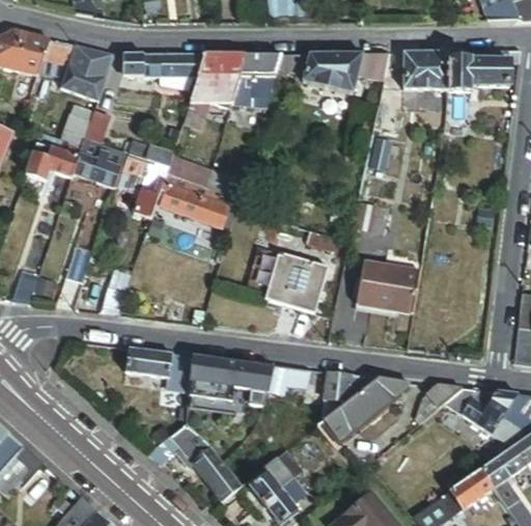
[(267,0),(269,12),(308,11),(307,0),(267,0)]
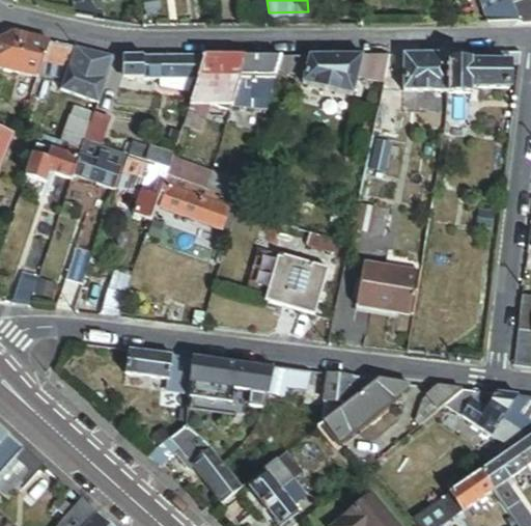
[(483,0),(488,19),(520,19),(512,0),(483,0)]
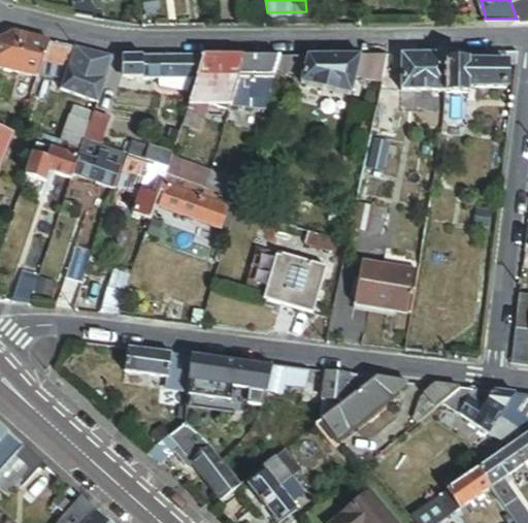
[(0,36),(0,63),(37,72),(45,52),(50,38),(12,30),(0,36)]
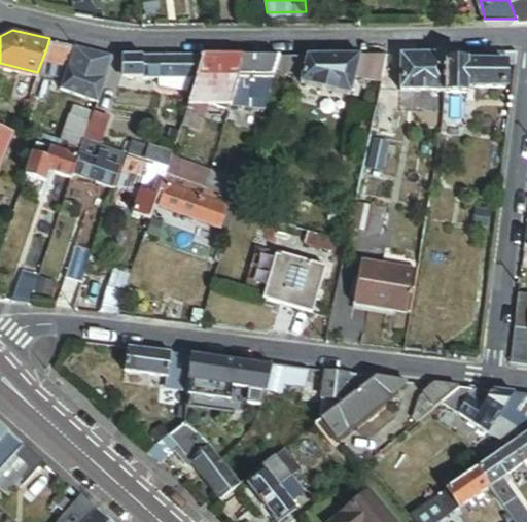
[(113,53),(49,38),(45,51),(71,58),(60,85),(97,98),(113,53)]
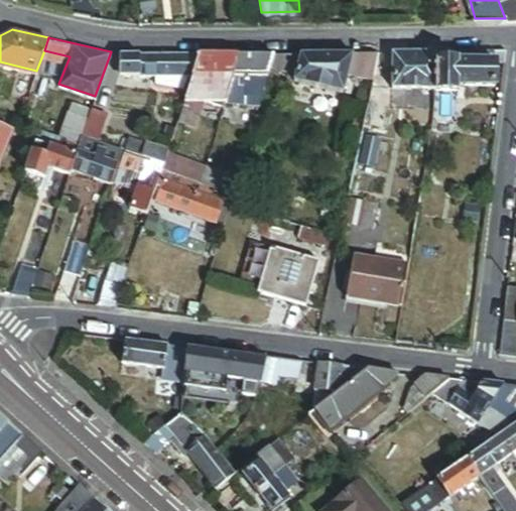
[(435,48),(434,88),(459,87),(459,82),(495,82),(494,58),(505,58),(506,47),(435,48)]
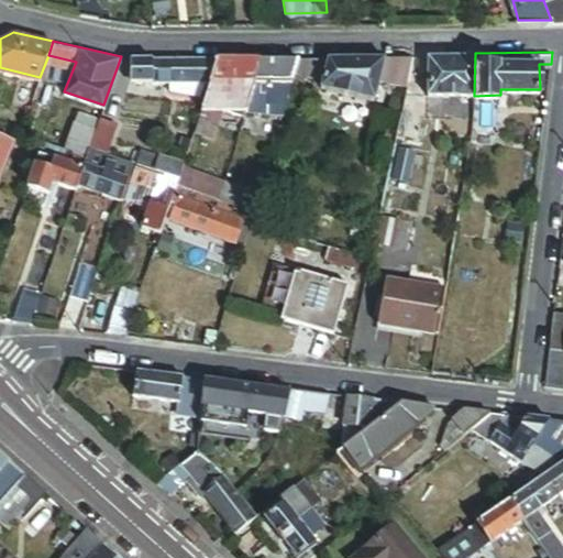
[(427,96),(474,96),(475,53),(414,54),(408,78),(407,83),(427,83),(427,96)]
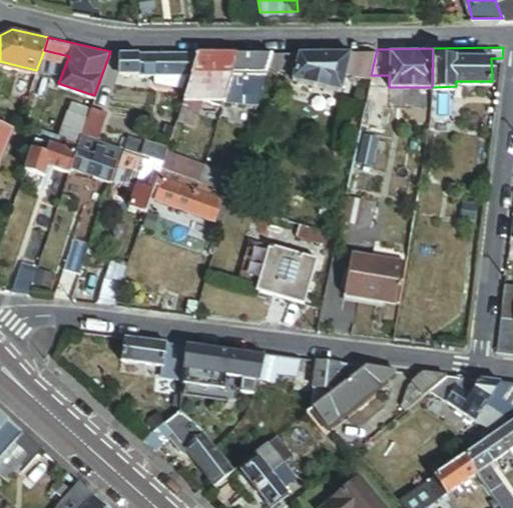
[(372,71),(377,49),(273,50),(269,62),(295,69),(294,74),(341,87),(345,72),(372,71)]
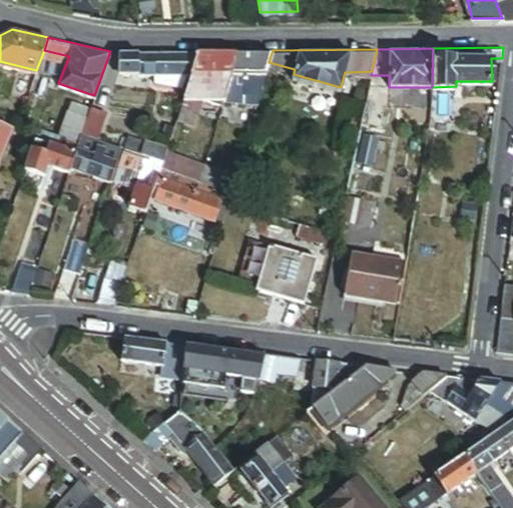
[(198,50),(124,51),(120,68),(122,73),(136,73),(137,74),(156,74),(156,82),(181,86),(185,74),(190,74),(198,50)]
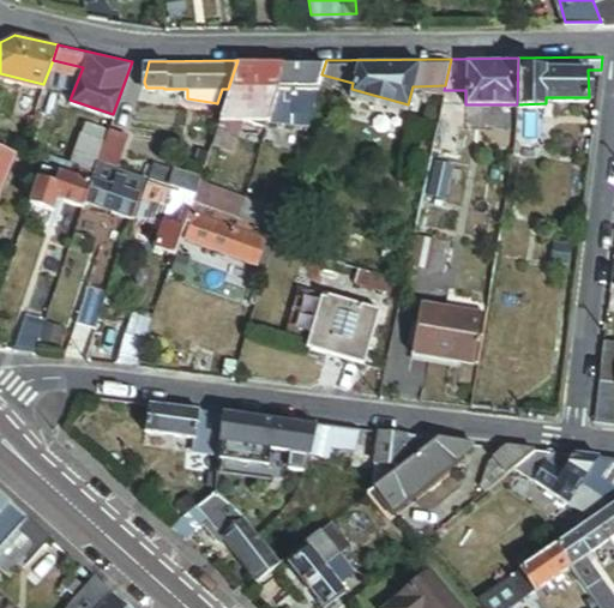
[(238,60),(228,89),(209,146),(215,148),(232,152),(245,114),(265,118),(280,60),(238,60)]
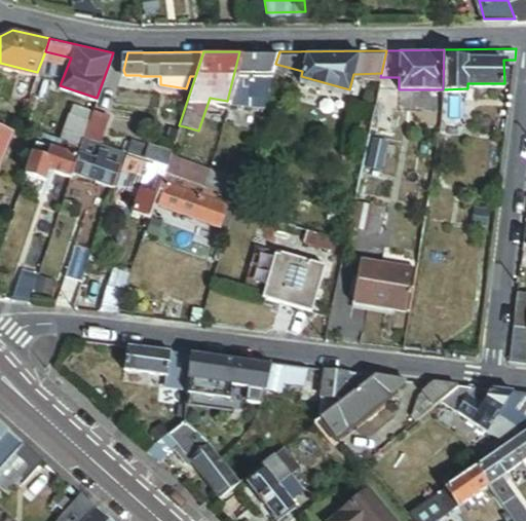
[(279,51),(239,51),(227,101),(227,103),(233,102),(264,105),(275,64),(279,51)]
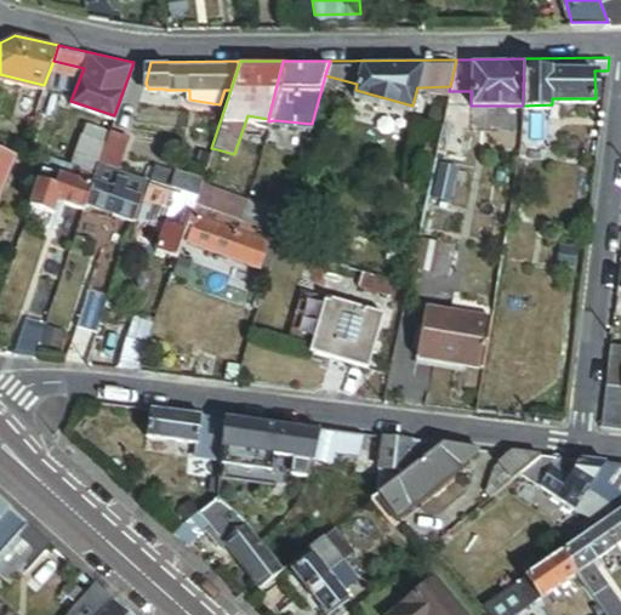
[(459,106),(471,106),(471,91),(449,91),(446,100),(459,103),(459,106)]
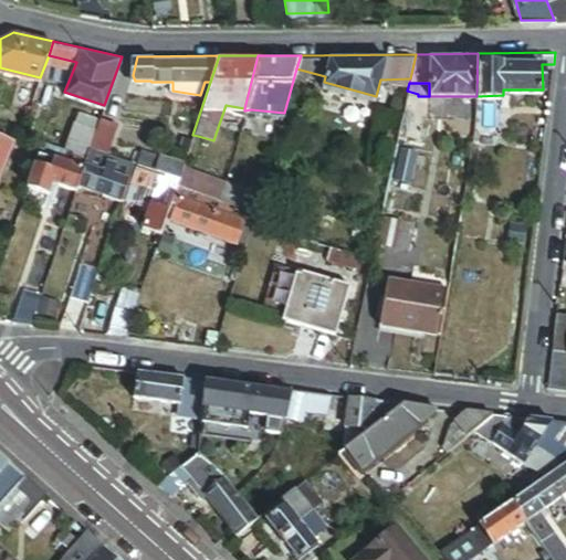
[(404,112),(397,138),(421,144),(427,116),(404,112)]
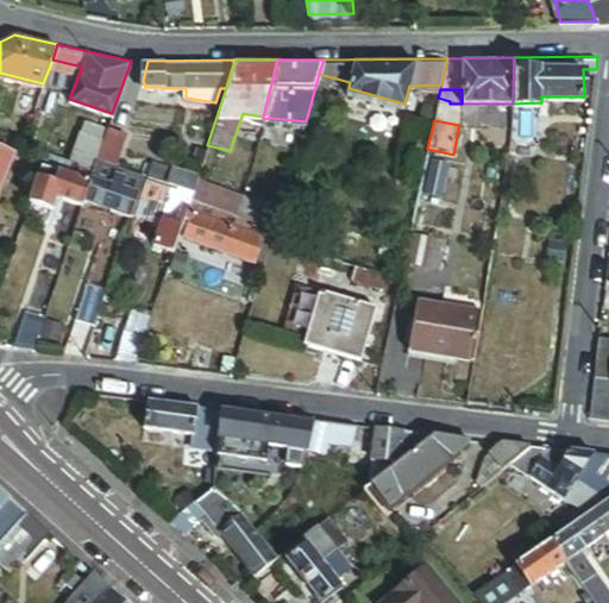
[(124,131),(107,125),(96,155),(113,161),(124,131)]
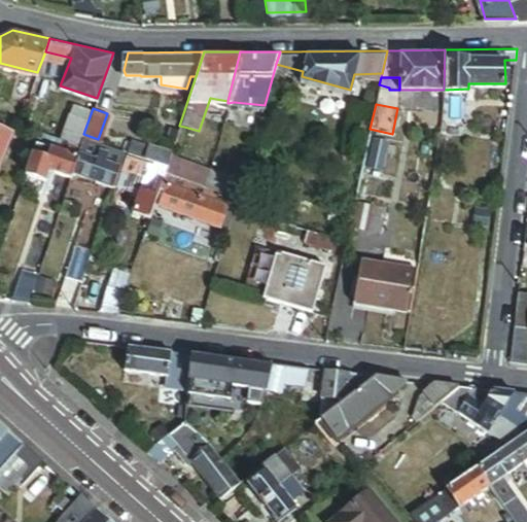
[(506,131),(508,113),(479,109),(477,127),(506,131)]
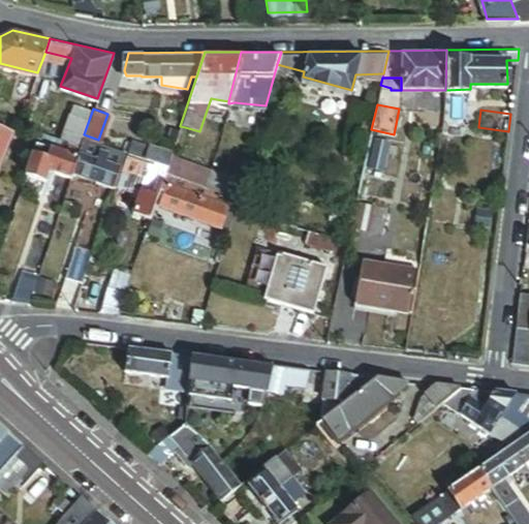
[(80,143),(88,118),(68,111),(59,136),(68,140),(80,143)]
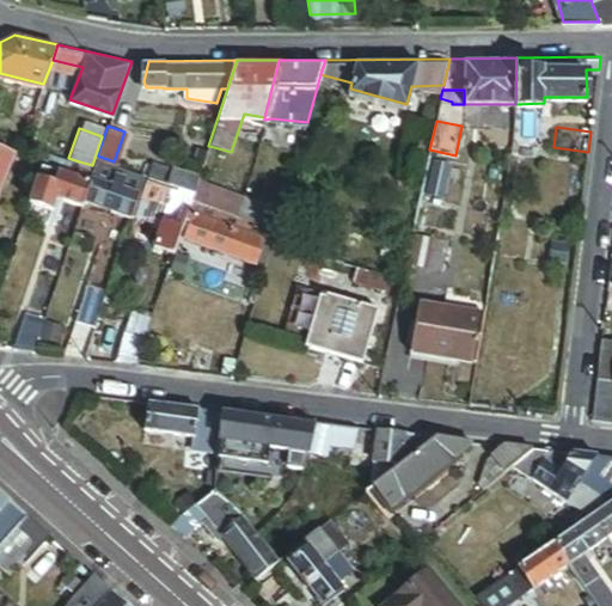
[(17,140),(0,134),(0,147),(12,152),(17,140)]
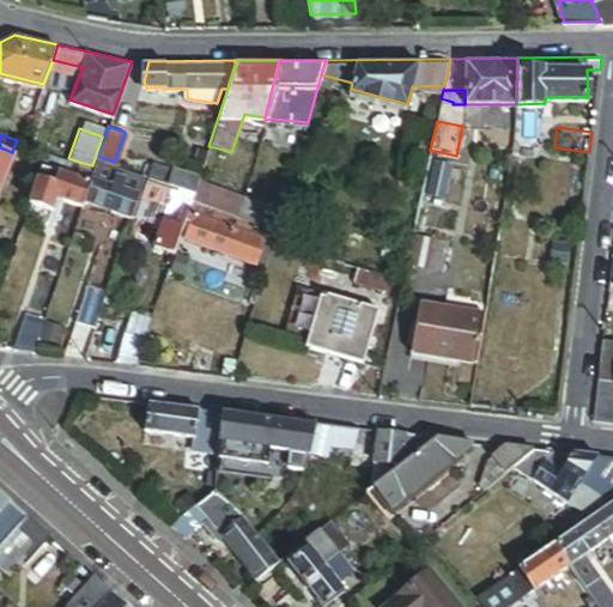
[(0,184),(12,152),(0,147),(0,184)]
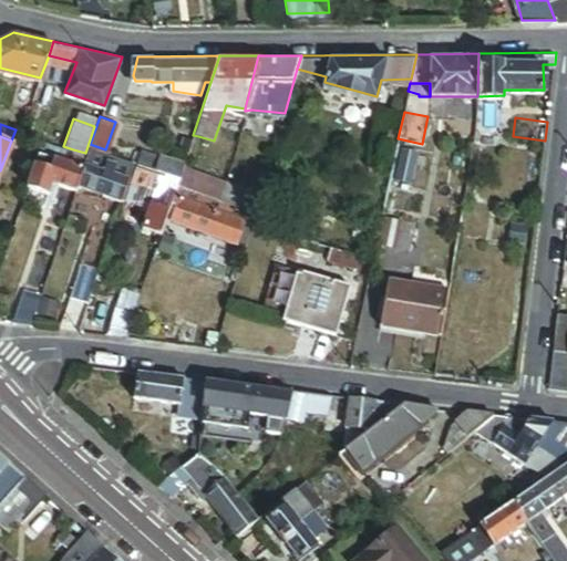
[(187,152),(191,139),(184,137),(179,149),(187,152)]
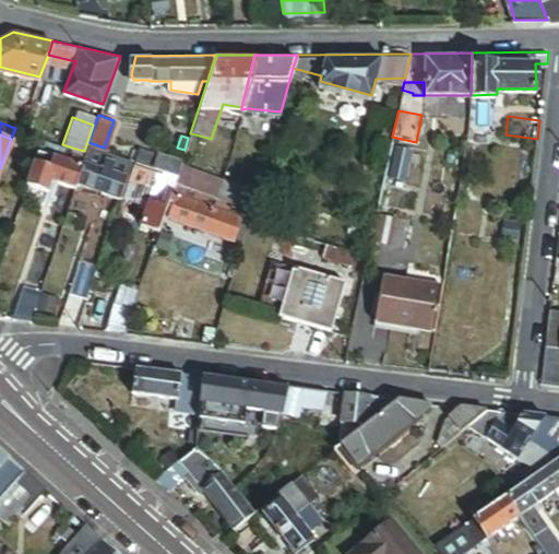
[(57,142),(43,138),(35,161),(48,166),(52,154),(57,142)]
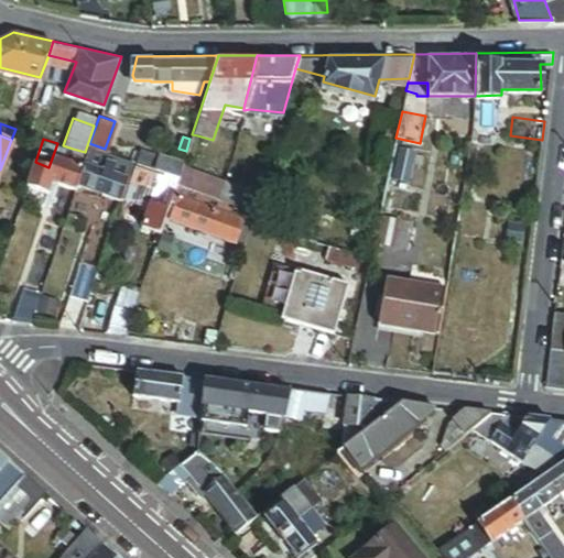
[(63,145),(57,143),(53,155),(68,160),(73,149),(63,145)]
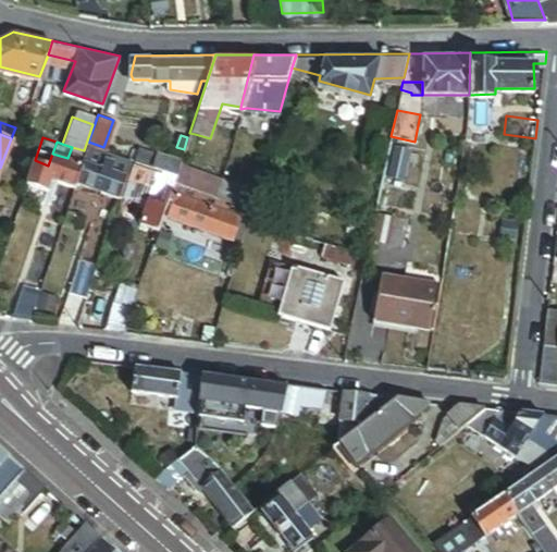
[(107,151),(87,145),(86,151),(75,181),(120,196),(128,171),(118,167),(120,162),(104,157),(107,151)]
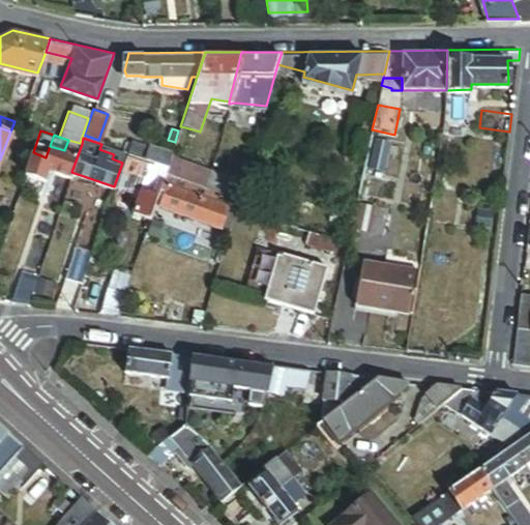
[(46,157),(33,152),(26,173),(46,179),(50,169),(70,176),(71,172),(82,144),(80,143),(68,140),(64,150),(50,146),(46,157)]
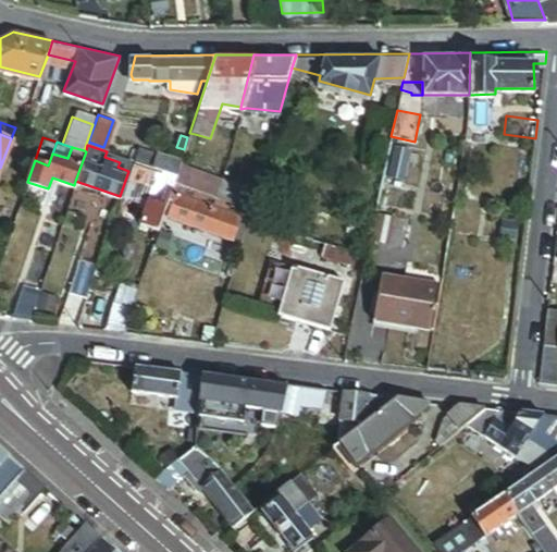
[(134,162),(163,172),(175,176),(180,163),(180,162),(139,148),(134,162)]
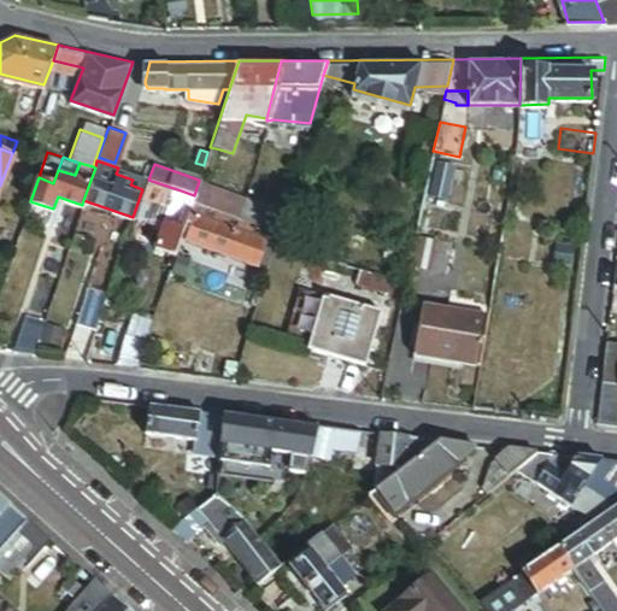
[(146,177),(118,168),(116,174),(133,180),(130,184),(142,189),(146,177)]
